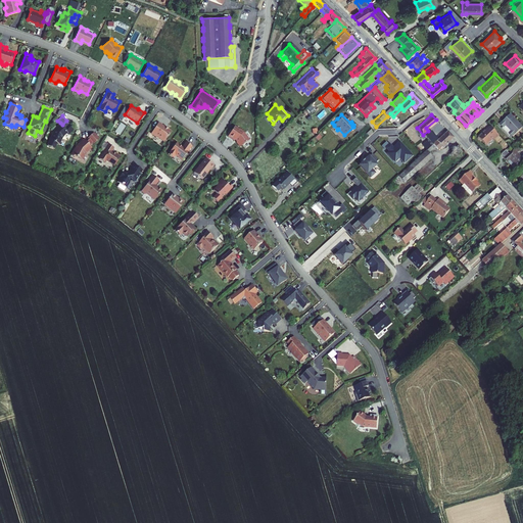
[(508,135),(511,138),(521,129),(510,115),(498,125),(503,129),(502,130),(507,135),(508,135)]
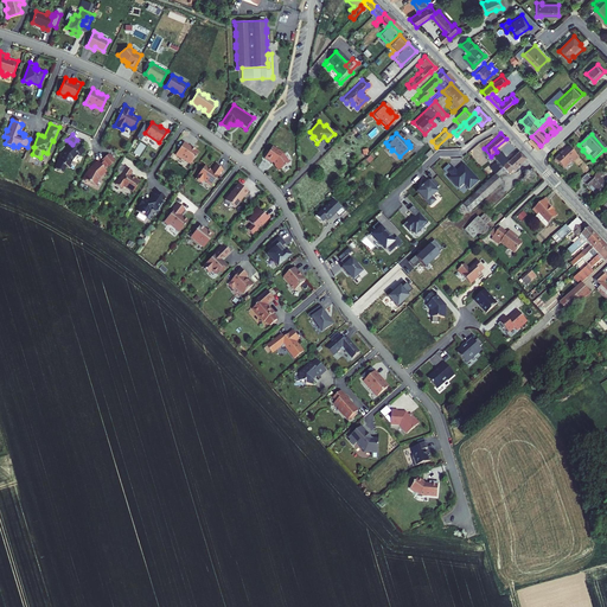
[(85,147),(77,140),(72,145),(70,142),(63,149),(59,159),(58,159),(55,166),(63,170),(66,163),(69,164),(72,155),(74,155),(78,151),(80,153),(81,152),(82,152),(83,151),(83,149),(85,147)]
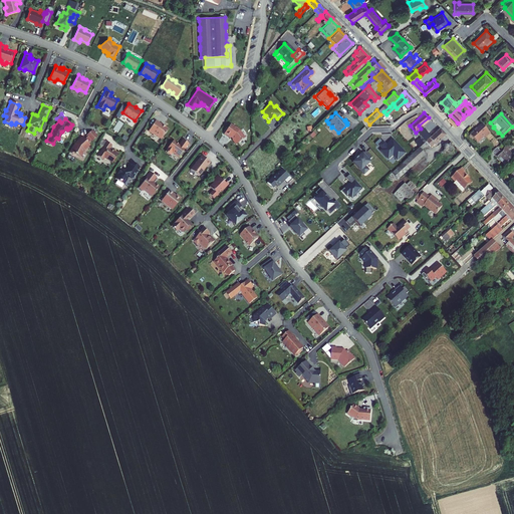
[(162,123),(156,119),(149,130),(153,133),(155,133),(158,135),(162,138),(165,133),(169,127),(165,125),(164,125),(163,124),(163,123),(162,123)]
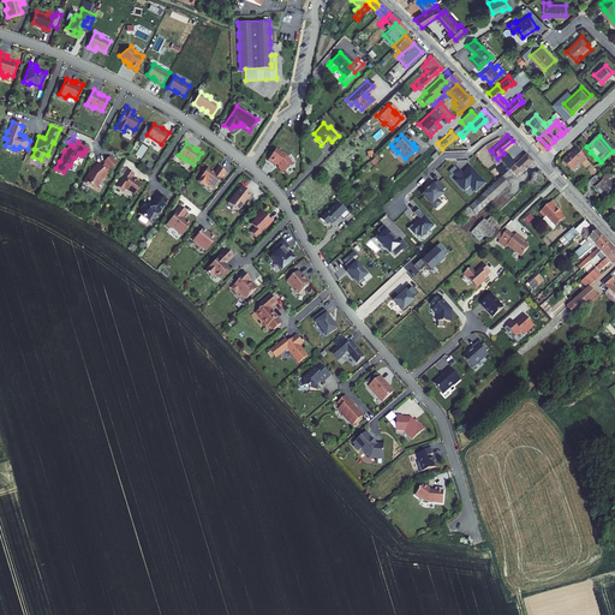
[(280,151),(275,148),(268,159),(275,163),(276,163),(278,166),(278,167),(282,172),(291,165),(292,162),(286,154),(285,154),(285,153),(281,150),(280,151)]
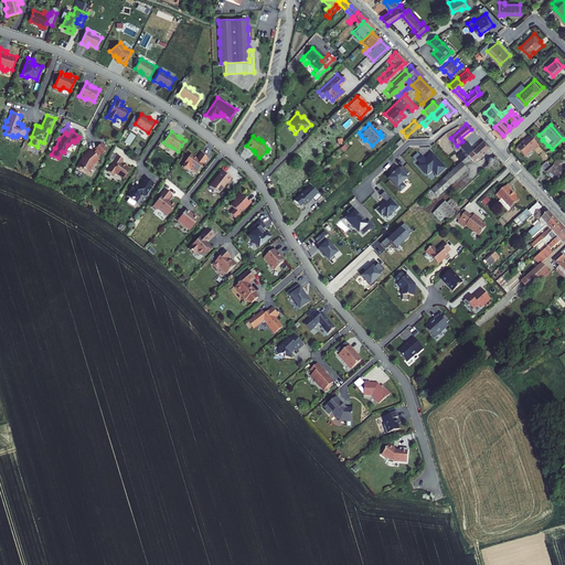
[(539,146),(531,137),(525,141),(524,141),(523,141),(516,148),(525,157),(532,149),(533,151),(539,146)]
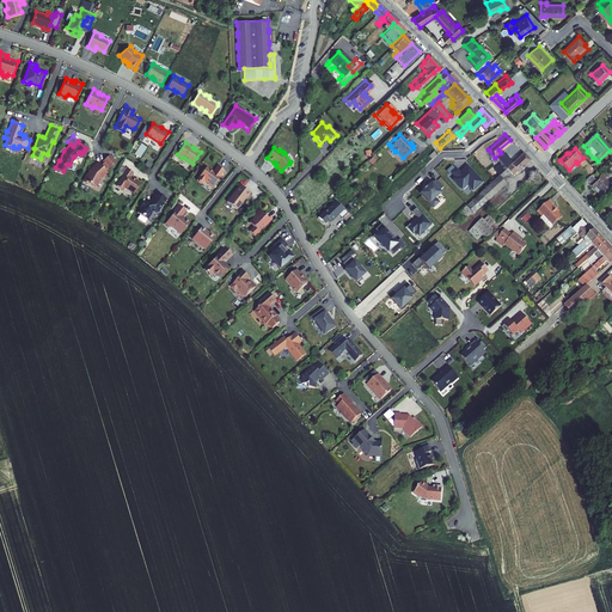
[(114,158),(106,152),(101,159),(103,160),(99,164),(97,161),(92,166),(92,167),(90,170),(87,175),(86,173),(83,181),(87,183),(87,182),(93,185),(96,184),(99,176),(102,173),(103,173),(105,171),(105,170),(105,169),(104,167),(106,164),(108,165),(114,158)]
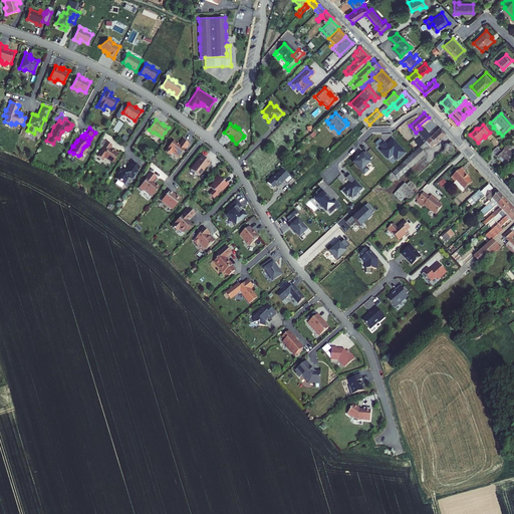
[(444,135),(438,129),(411,154),(417,160),(423,155),(419,150),(425,144),(428,147),(432,144),(433,145),(444,135)]
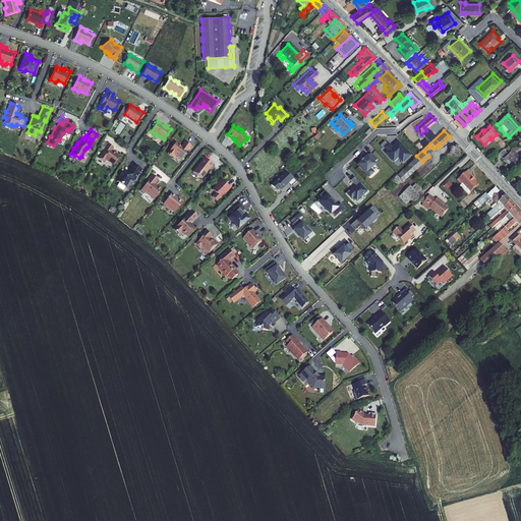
[(430,134),(426,130),(421,134),(424,137),(425,139),(430,134)]
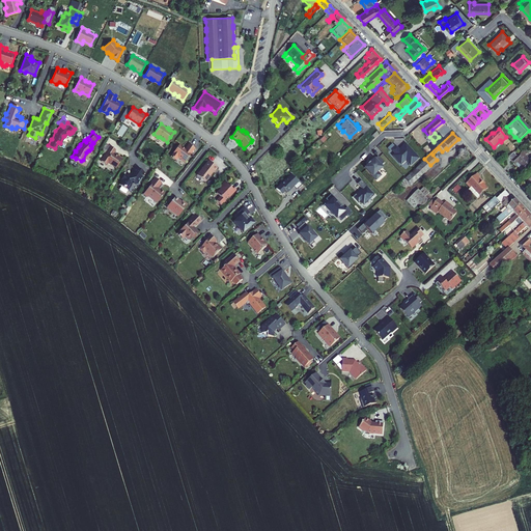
[(183,146),(178,143),(170,156),(175,159),(177,156),(180,158),(180,159),(185,162),(194,147),(189,143),(185,148),(182,147),(183,146)]
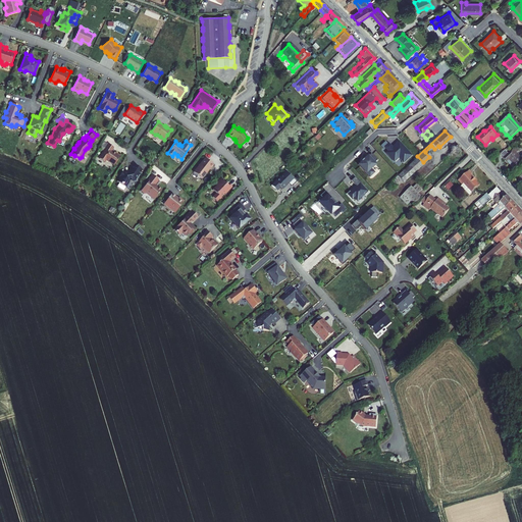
[(401,161),(408,154),(396,141),(392,145),(393,146),(390,148),(385,143),(382,146),(385,150),(383,152),(392,160),(396,156),(401,161)]
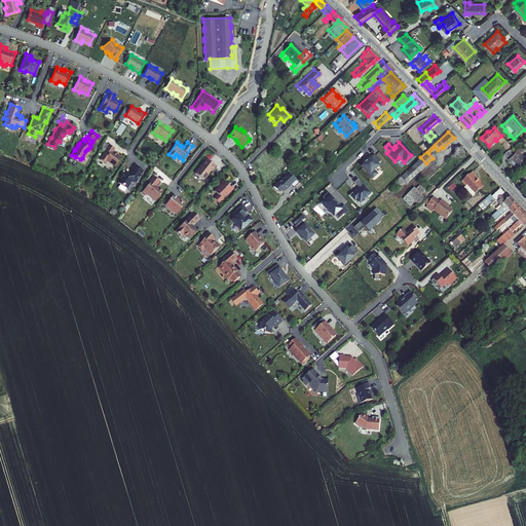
[(113,147),(109,144),(100,158),(104,161),(106,159),(115,165),(121,155),(116,152),(115,153),(113,152),(113,151),(112,151),(112,150),(111,150),(113,147)]
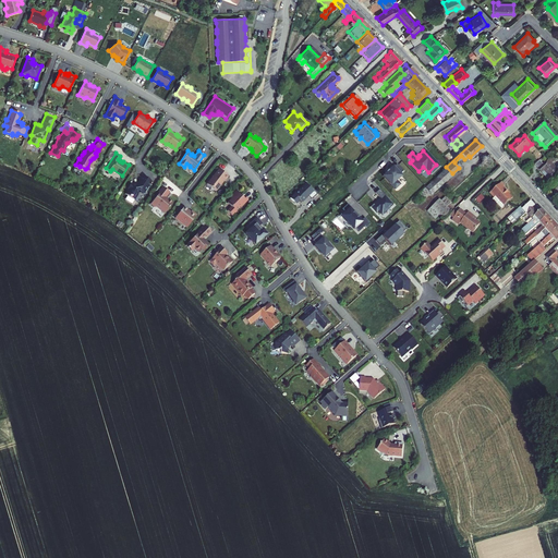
[(537,168),(549,181),(557,172),(557,170),(547,159),(543,164),(540,159),(534,164),(538,168),(537,168)]
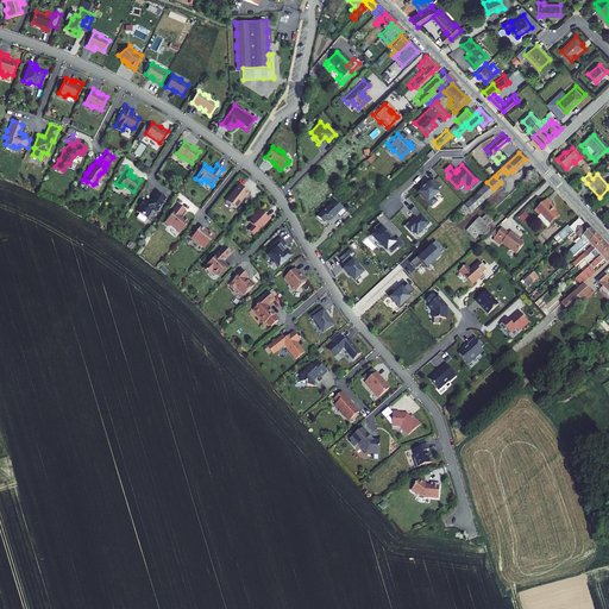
[(433,189),(437,186),(429,179),(426,182),(426,181),(421,186),(420,184),(418,187),(419,188),(414,192),(428,206),(433,200),(429,196),(435,190),(433,189)]
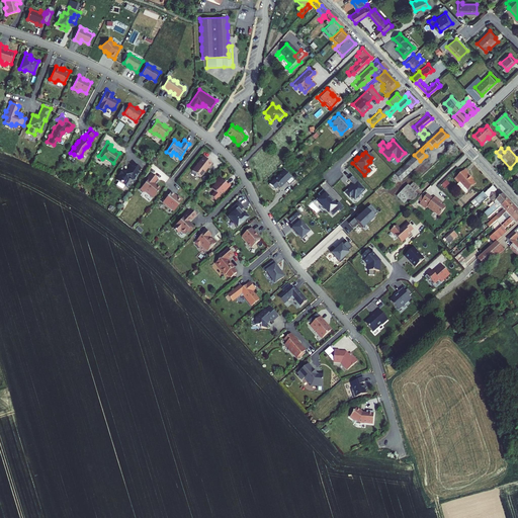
[(398,180),(420,161),(414,155),(385,180),(390,185),(397,179),(398,180)]
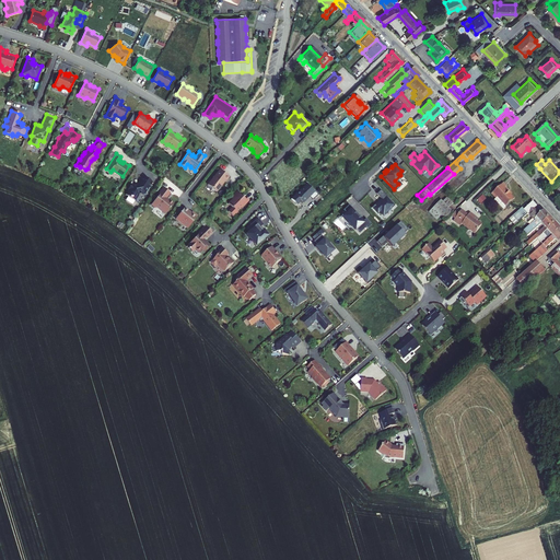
[(229,176),(219,168),(208,183),(217,190),(225,179),(229,176)]
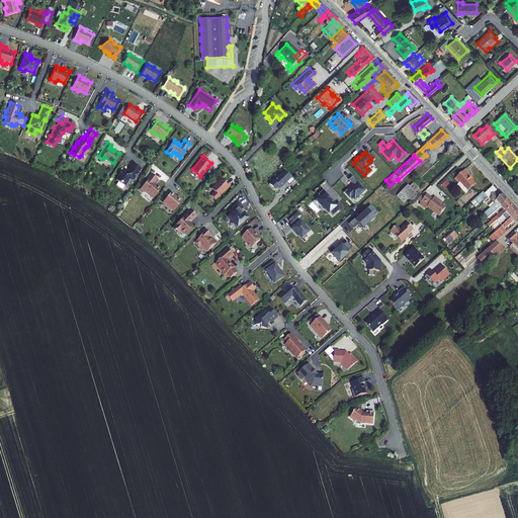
[(136,177),(139,172),(138,172),(141,167),(132,161),(127,168),(126,169),(122,170),(121,169),(118,173),(119,174),(116,179),(124,184),(127,180),(127,179),(134,177),(135,176),(136,177)]
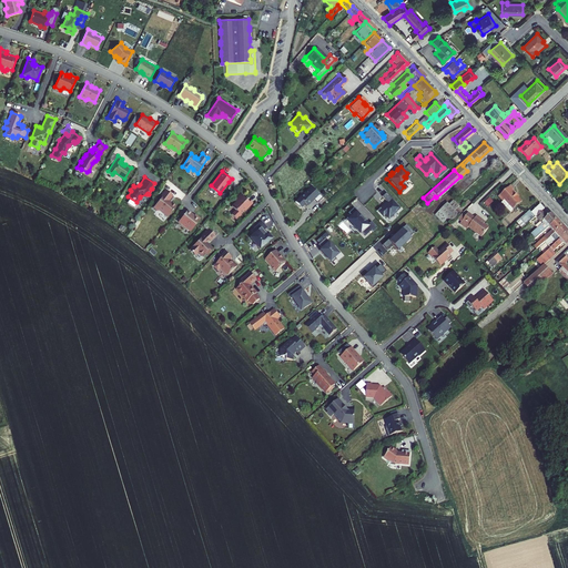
[(316,200),(322,194),(318,191),(317,191),(311,183),(294,199),(300,204),(304,200),(306,203),(313,196),(316,200)]
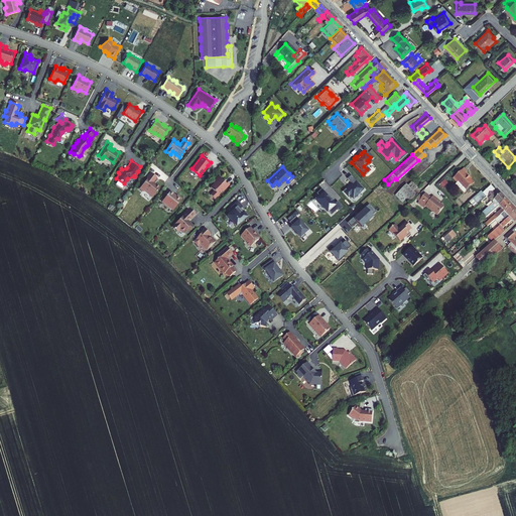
[(461,167),(449,178),(454,182),(455,180),(464,190),(472,182),(463,173),(465,171),(461,167)]
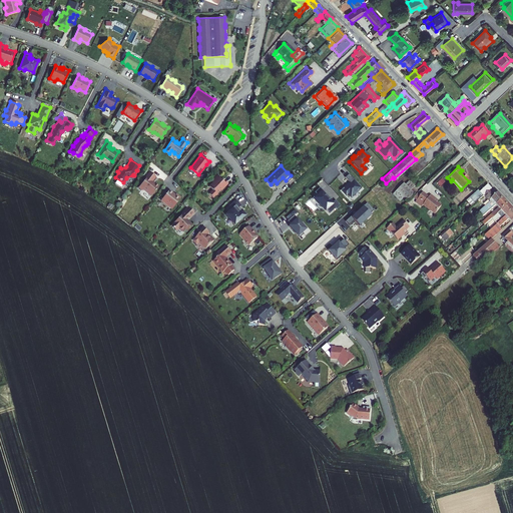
[(155,175),(149,170),(145,175),(146,176),(138,186),(142,189),(144,188),(151,194),(158,185),(151,180),(155,175)]
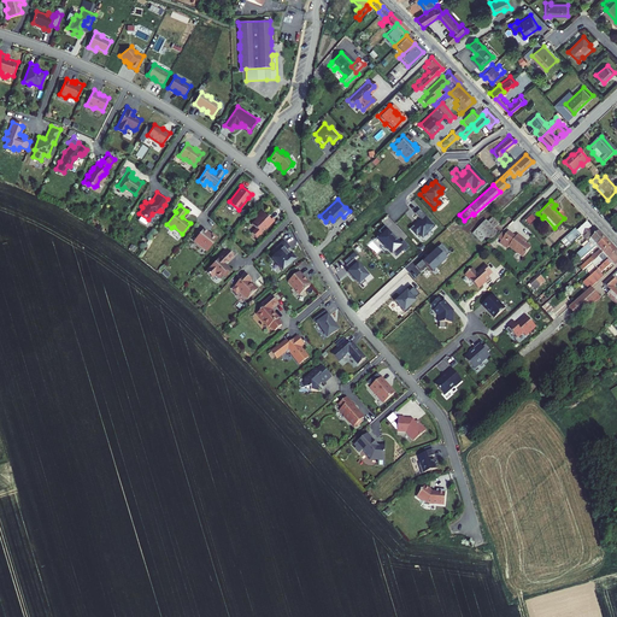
[(432,225),(416,209),(412,212),(417,218),(410,225),(410,224),(406,228),(412,235),(416,233),(419,236),(427,229),(427,230),(432,225)]
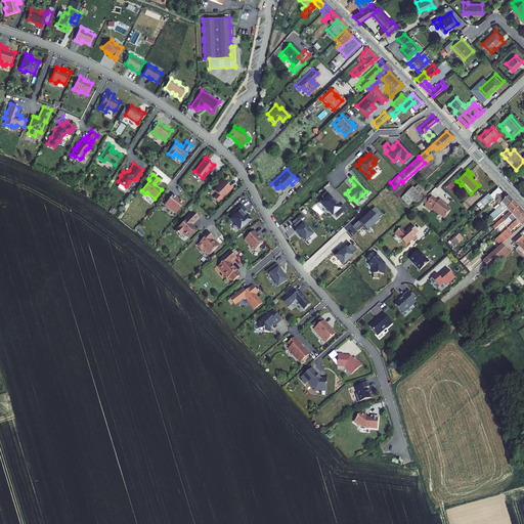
[(227,184),(221,178),(216,184),(217,185),(213,189),(217,193),(213,197),(218,202),(221,198),(221,197),(225,193),(232,186),(228,182),(227,184)]
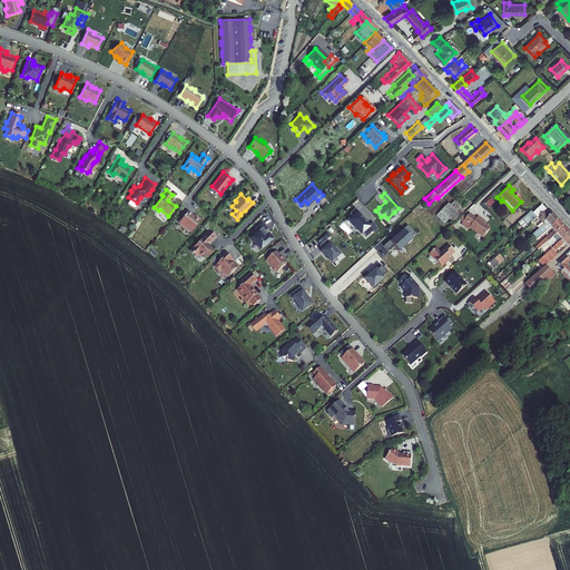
[(501,202),(500,202),(511,213),(512,210),(502,199),(501,202)]
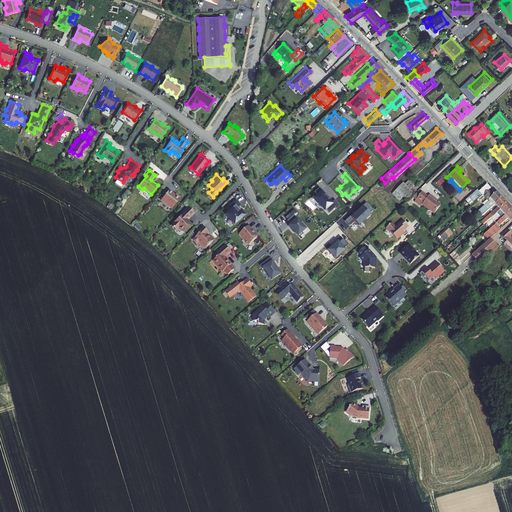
[(401,182),(393,190),(399,197),(403,202),(412,194),(407,189),(411,186),(406,180),(402,184),(401,182)]
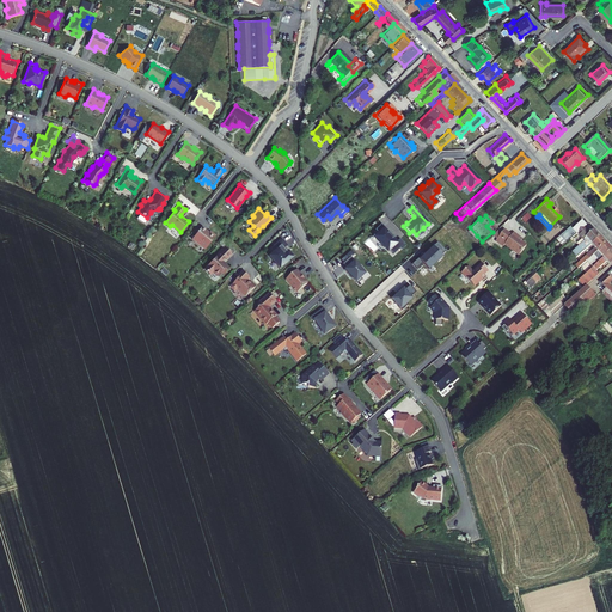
[(560,234),(555,239),(560,245),(574,232),(581,226),(583,224),(580,220),(569,228),(568,227),(560,234)]
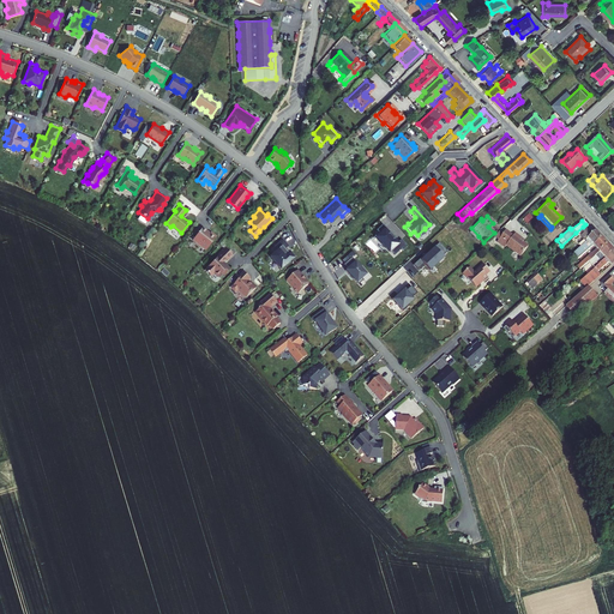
[(498,228),(493,223),(488,227),(494,233),(498,228)]
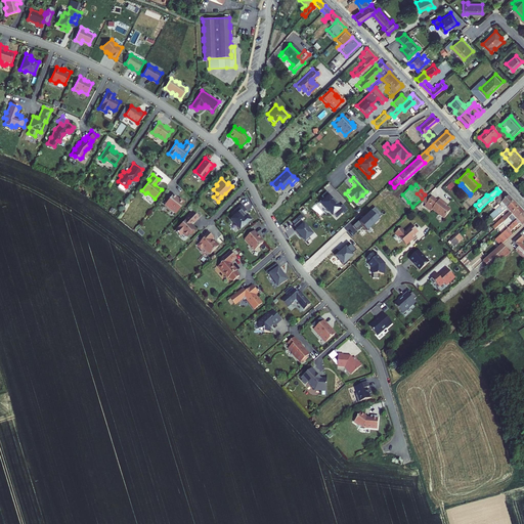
[(176,197),(172,192),(164,203),(175,212),(184,201),(179,197),(178,199),(176,197)]
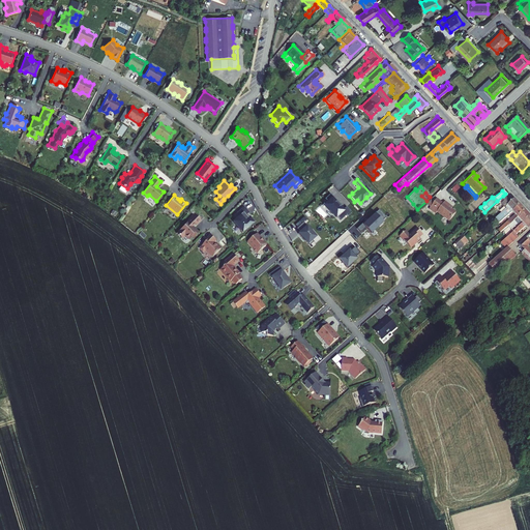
[(507,200),(503,196),(497,201),(501,205),(507,200)]
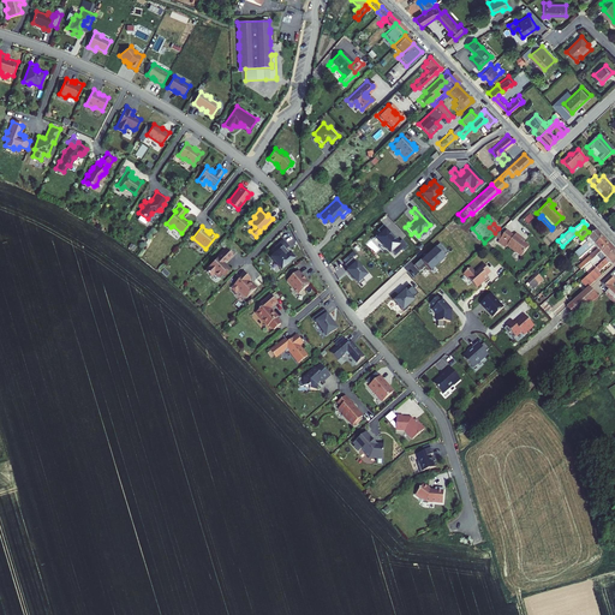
[(472,228),(467,232),(476,240),(479,237),(472,228)]
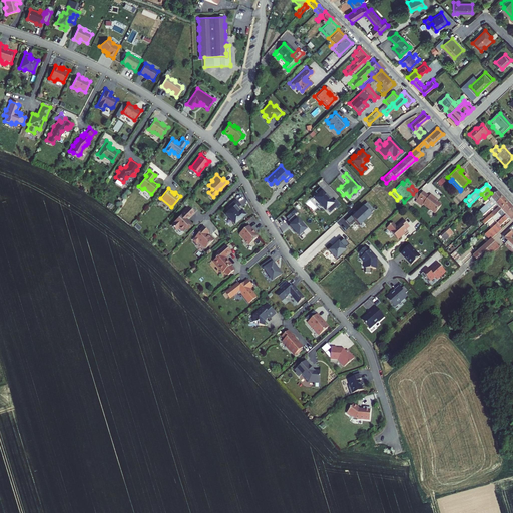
[(417,190),(411,197),(414,199),(420,192),(417,190)]
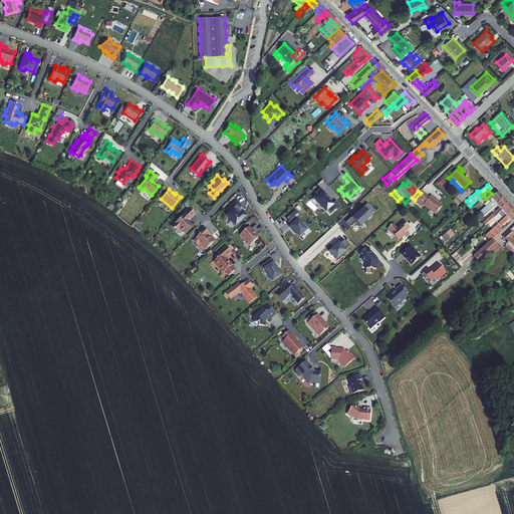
[(315,193),(311,197),(316,201),(315,202),(323,210),(324,209),(327,213),(333,208),(334,209),(338,205),(333,200),(329,203),(325,198),(325,197),(323,194),(322,195),(319,192),(316,195),(315,193)]
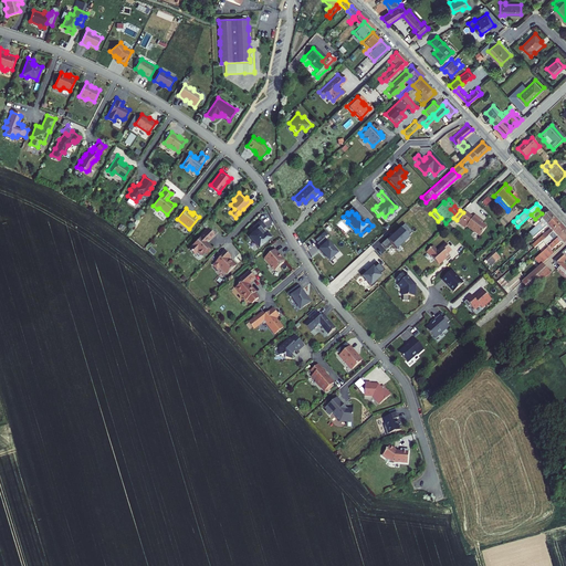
[(543,215),(542,213),(535,219),(538,222),(525,233),(530,238),(536,232),(544,226),(553,218),(546,211),(543,215)]
